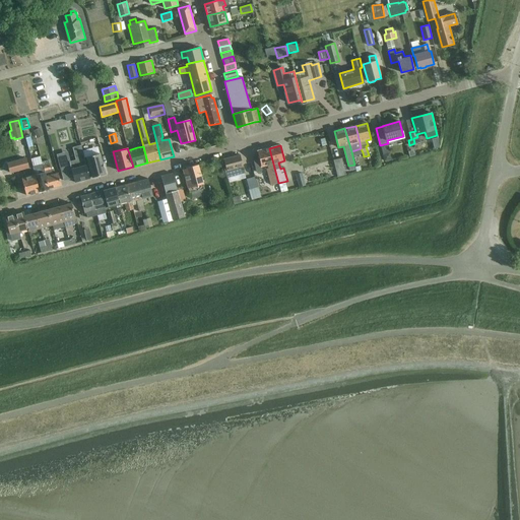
[(263,171),(262,167),(268,165),(269,169),(268,171),(271,185),(278,183),(269,148),(258,151),(258,155),(253,156),(257,172),(263,171)]
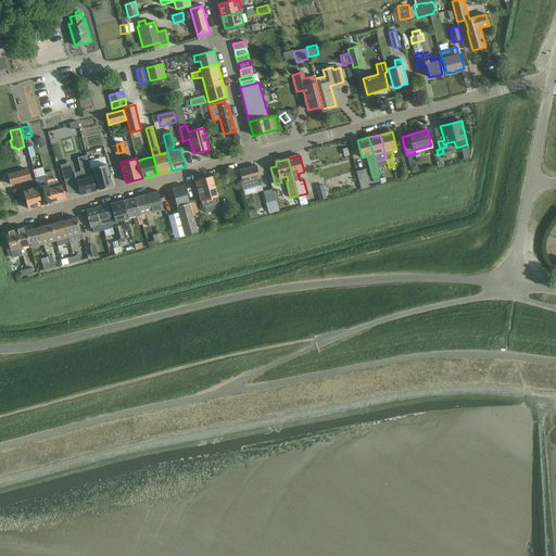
[(99,190),(113,187),(108,164),(93,168),(99,190)]
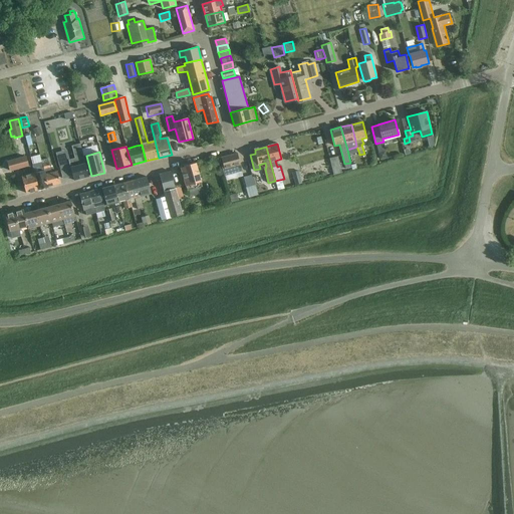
[(378,153),(380,160),(387,158),(384,152),(378,153)]
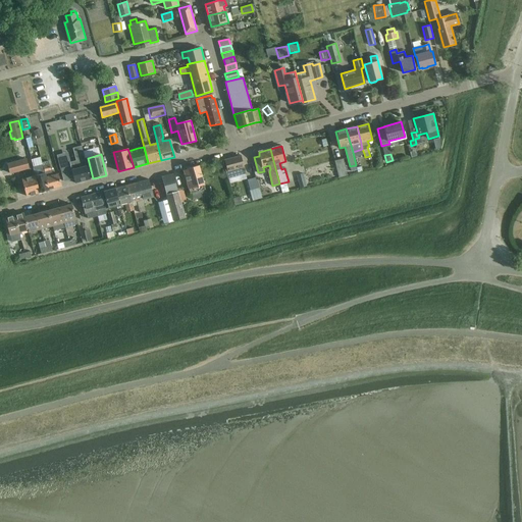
[(225,160),(223,161),(226,172),(227,178),(246,174),(241,156),(225,160)]
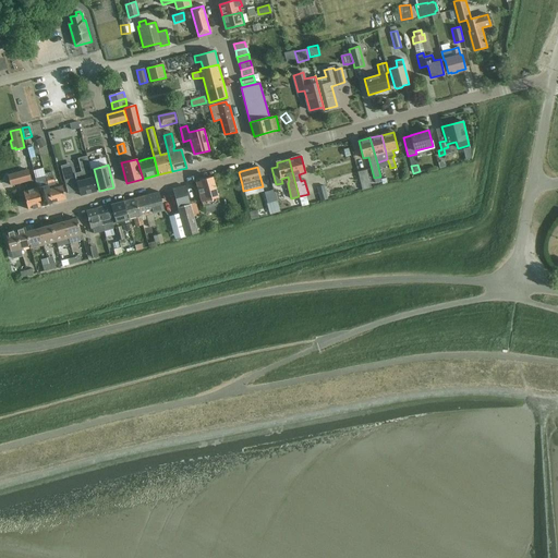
[(28,170),(31,178),(40,176),(38,168),(28,170)]
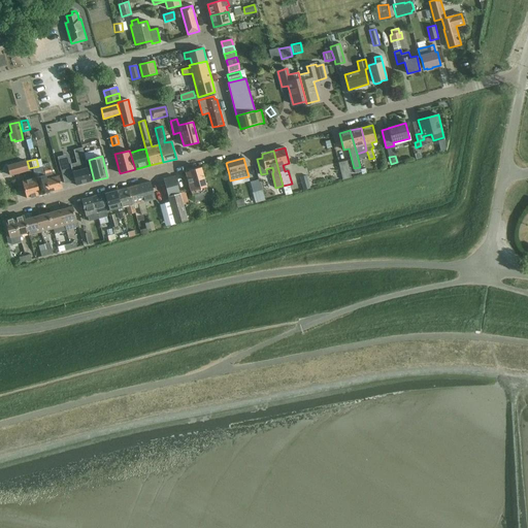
[(71,164),(61,167),(65,184),(75,182),(76,186),(92,180),(87,160),(86,161),(71,164)]
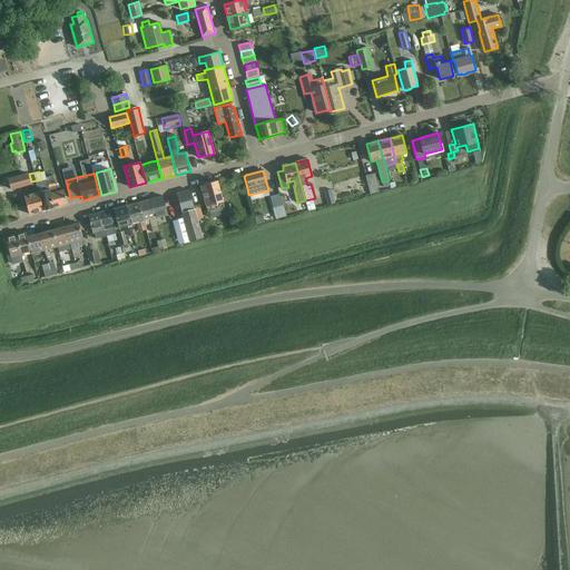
[(12,189),(28,185),(31,194),(25,196),(29,215),(43,210),(39,193),(38,193),(36,184),(31,185),(29,174),(9,178),(12,189)]
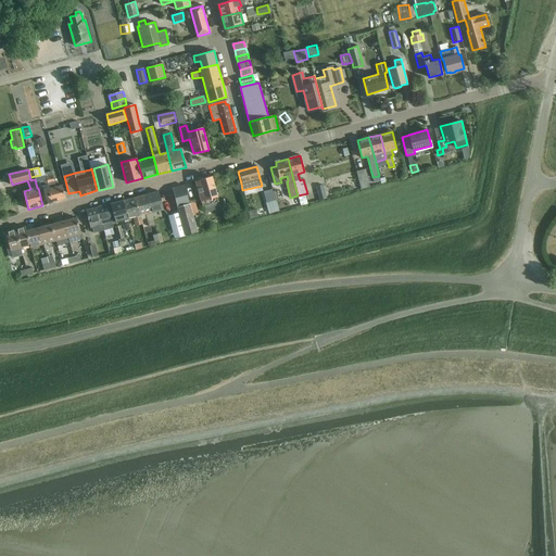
[(366,169),(356,172),(362,189),(370,187),(366,169)]
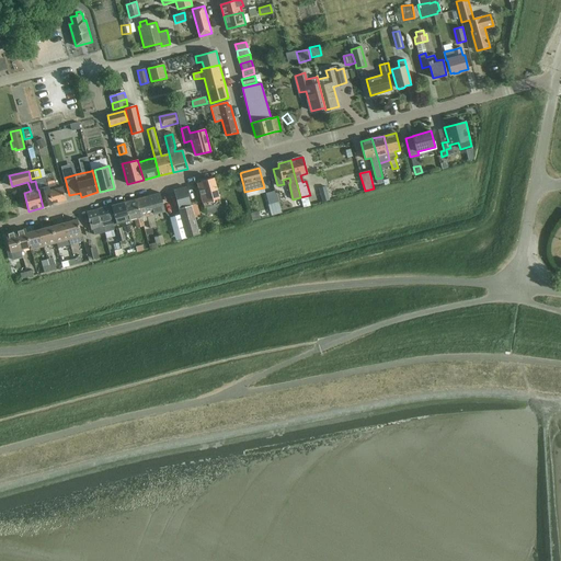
[(48,186),(46,179),(46,178),(35,181),(37,190),(38,190),(43,207),(53,205),(48,186)]
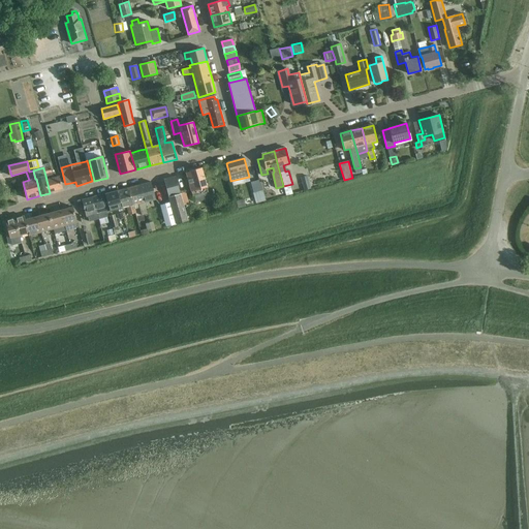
[(45,176),(50,193),(51,192),(62,189),(59,176),(53,178),(52,173),(51,167),(43,168),(45,176)]
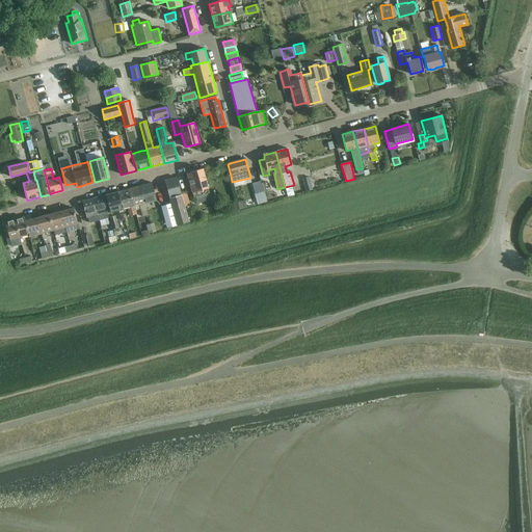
[(193,197),(209,193),(203,169),(191,173),(191,174),(187,175),(193,197)]
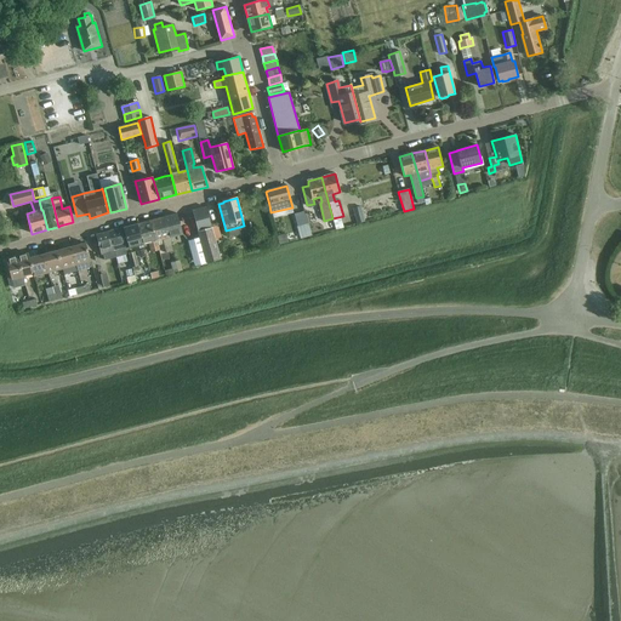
[(365,221),(362,205),(353,208),(357,223),(365,221)]
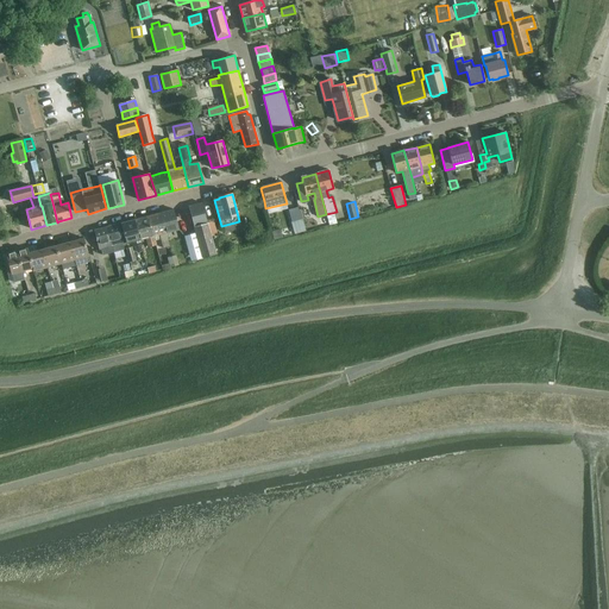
[(212,238),(211,232),(208,224),(202,203),(189,207),(195,226),(196,233),(203,258),(217,255),(212,238)]
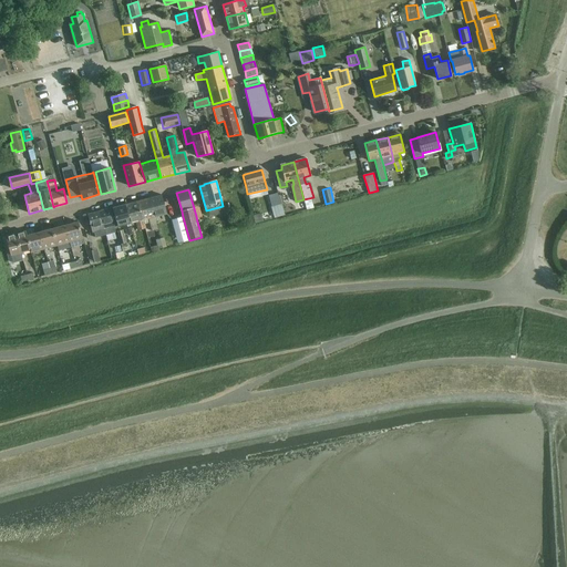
[(162,195),(150,198),(154,217),(167,214),(162,195)]
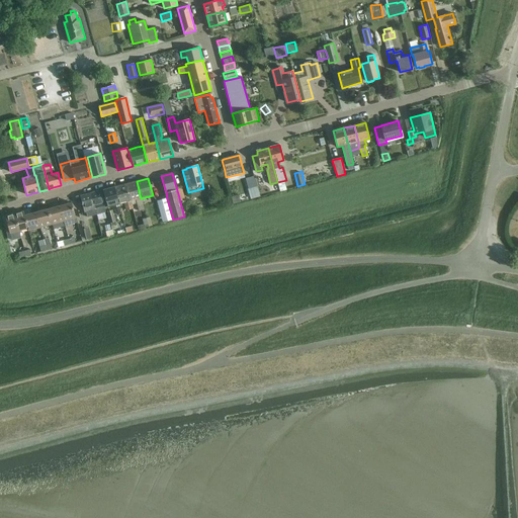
[(145,210),(137,181),(125,184),(133,208),(134,208),(132,201),(136,200),(139,211),(145,210)]
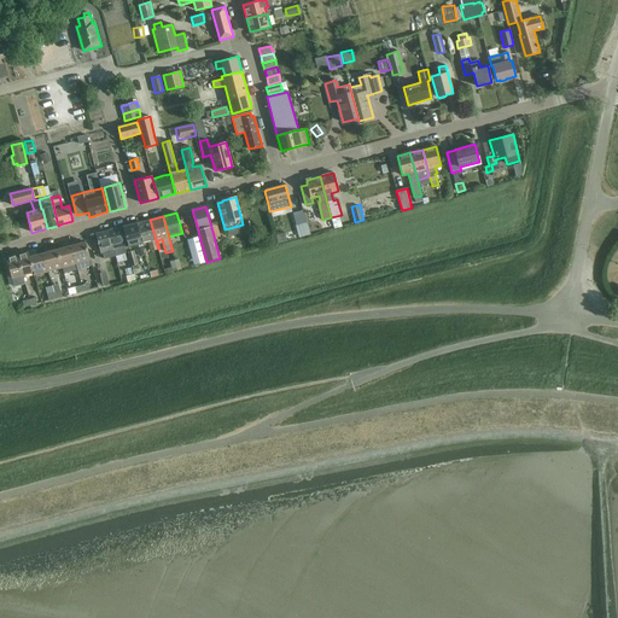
[(150,220),(136,223),(143,246),(146,245),(145,243),(150,242),(151,251),(158,249),(150,220)]
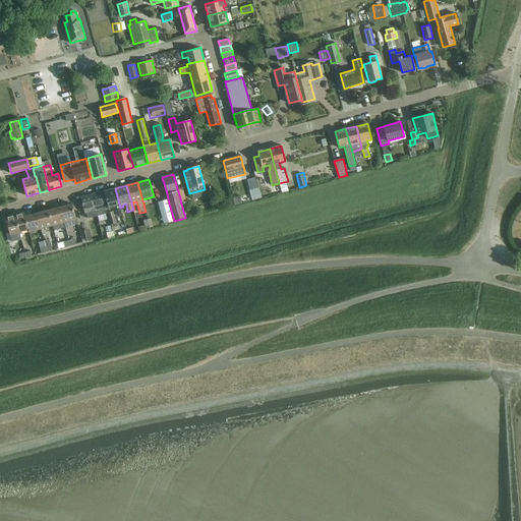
[(249,190),(252,200),(262,197),(258,187),(249,190)]
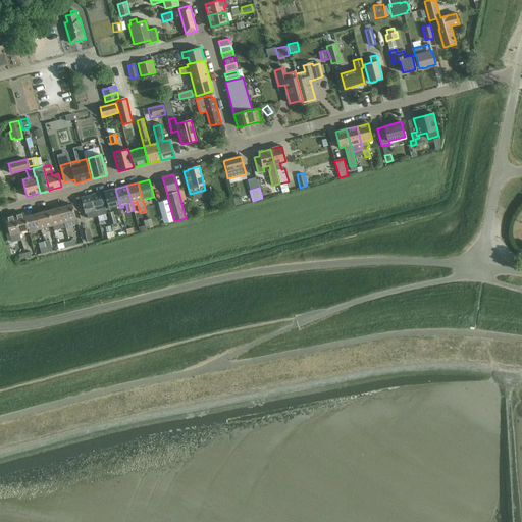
[(120,208),(115,189),(105,192),(109,209),(117,207),(117,209),(120,208)]
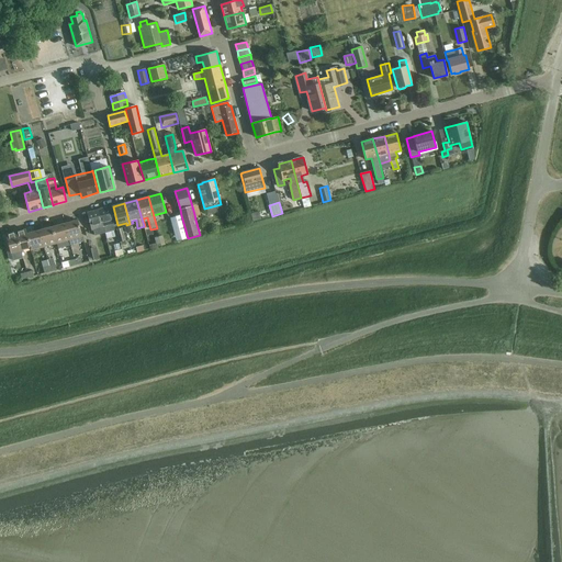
[(99,210),(104,233),(114,231),(113,225),(115,224),(110,208),(99,210)]
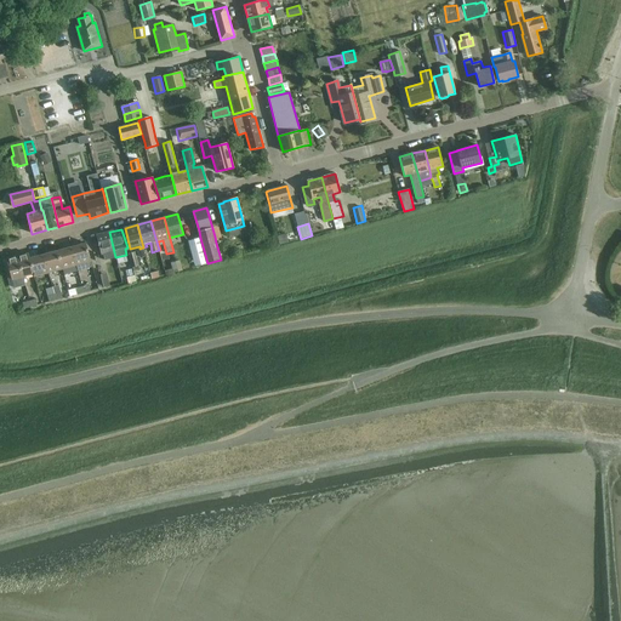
[(115,257),(109,232),(97,235),(102,255),(103,255),(104,260),(115,257)]
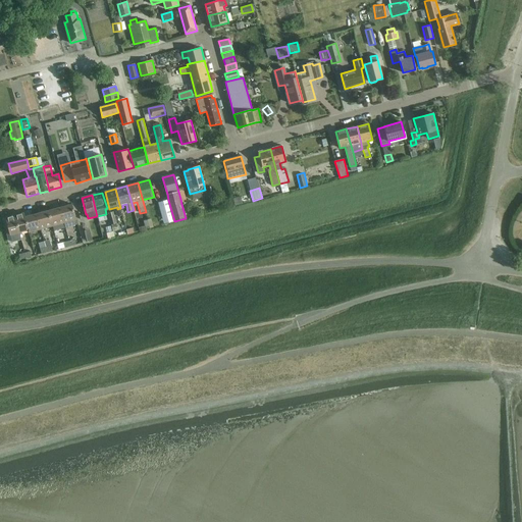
[(241,197),(233,199),(235,205),(236,206),(243,204),(242,203),(241,197)]
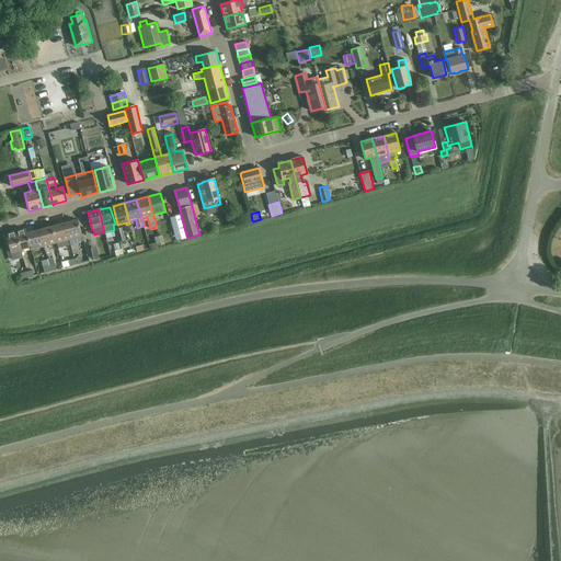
[(181,215),(171,218),(178,240),(187,238),(181,215)]
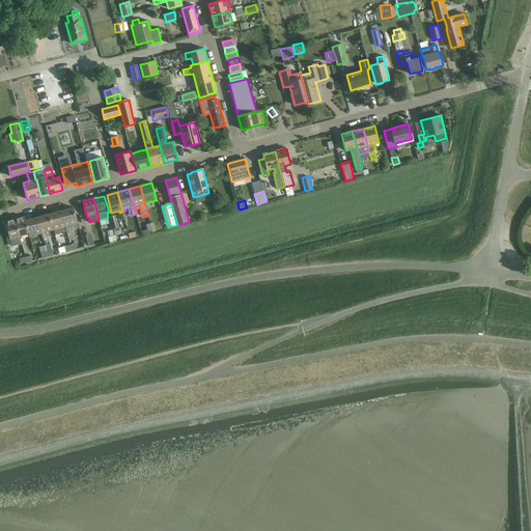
[(74,207),(61,212),(65,227),(66,231),(79,228),(78,223),(74,207)]
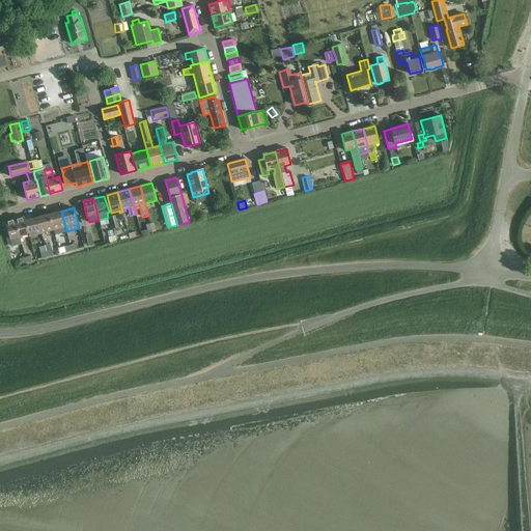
[(49,215),(53,230),(65,227),(61,212),(49,215)]
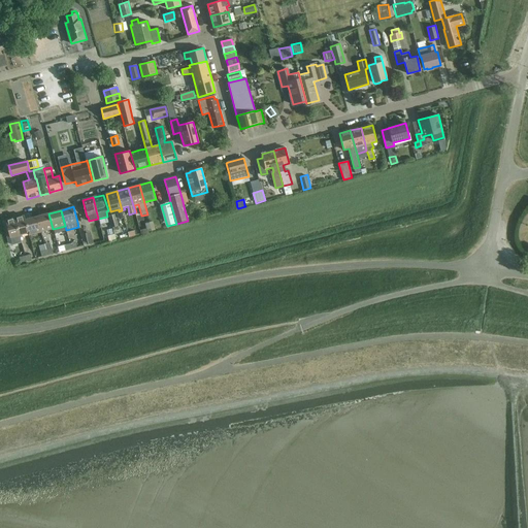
[(48,213),(37,217),(41,232),(53,229),(48,213)]
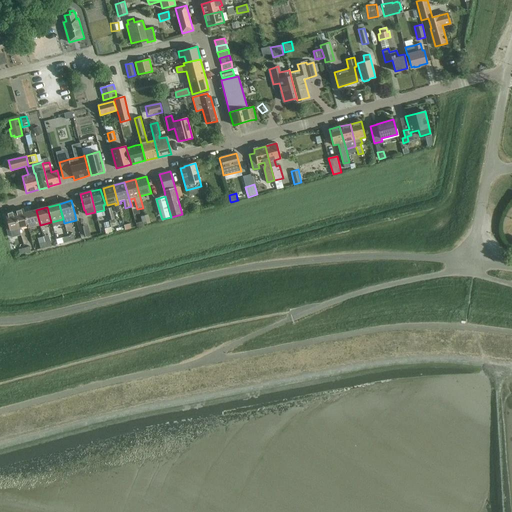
[(108,217),(109,221),(114,219),(111,208),(106,209),(108,217)]
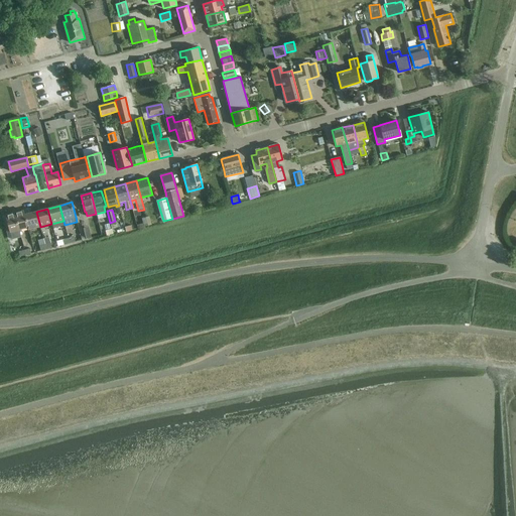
[(14,213),(19,230),(27,228),(28,230),(24,215),(25,215),(23,211),(14,213)]
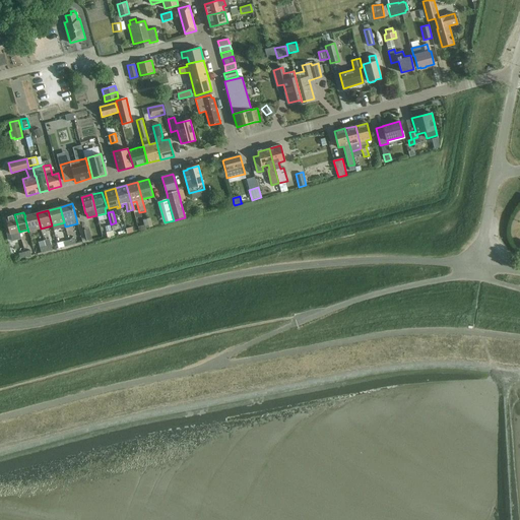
[(24,216),(28,232),(41,229),(37,213),(25,216),(24,216)]
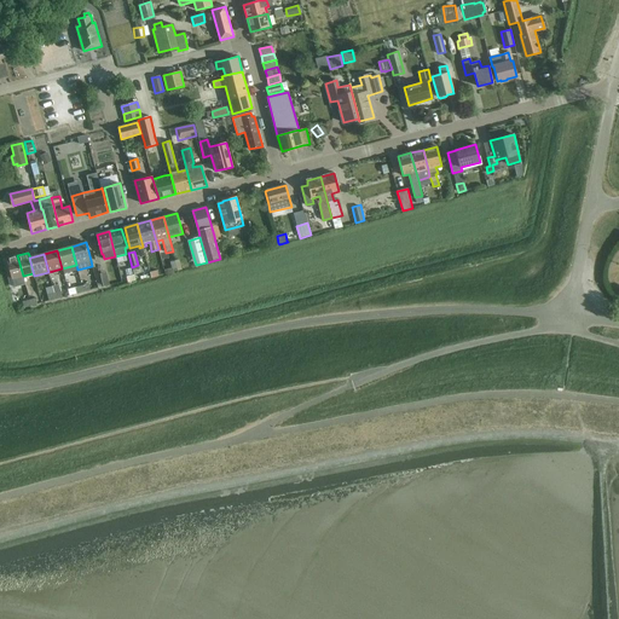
[(17,255),(6,259),(12,278),(15,288),(25,284),(23,276),(17,255)]
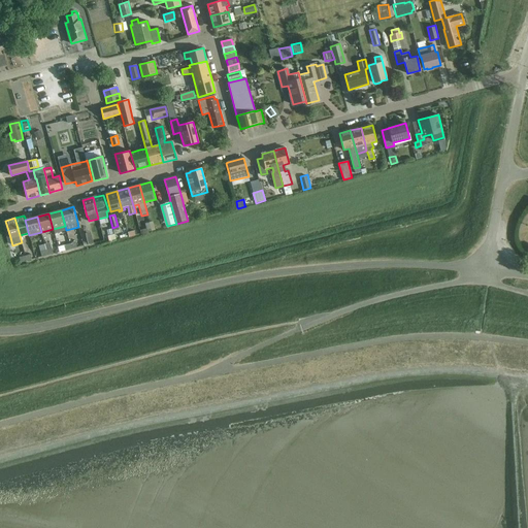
[(152,230),(150,222),(143,224),(145,232),(152,230)]
